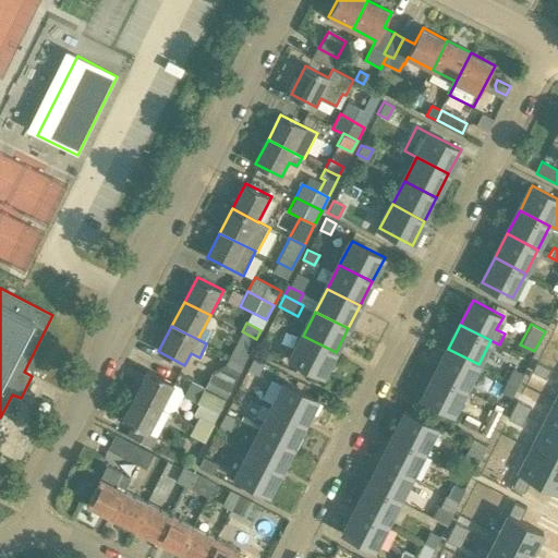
[(256,339),(242,331),(237,342),(251,350),(256,339)]
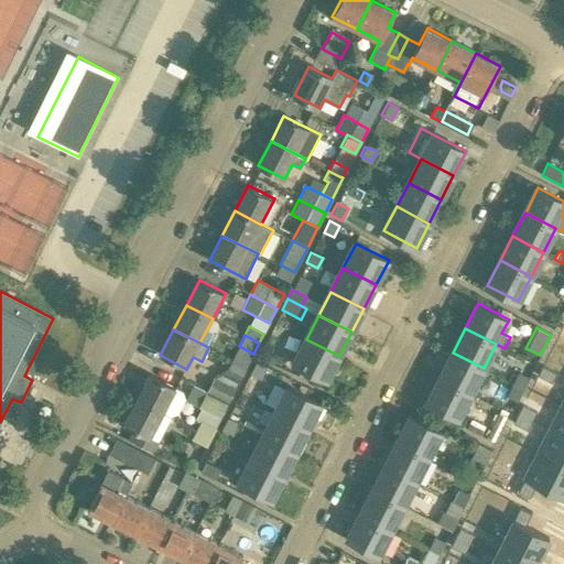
[(339,356),(306,339),(294,364),(327,380),(339,356)]
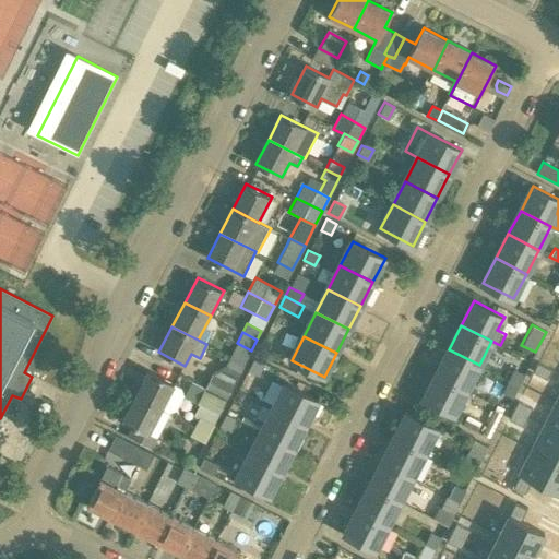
[(449,349),(437,373),(466,389),(479,365),(449,349)]
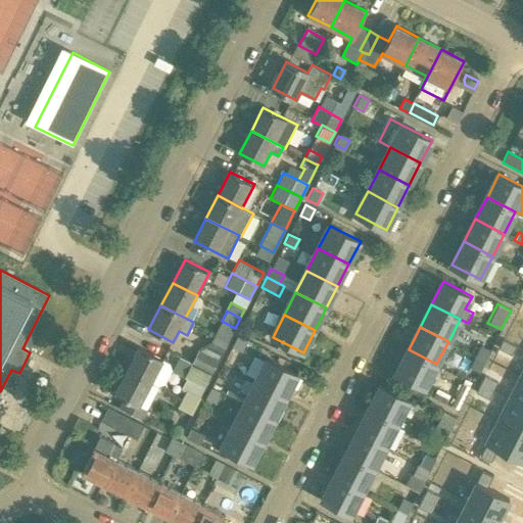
[(457,331),(456,341),(474,344),(476,334),(457,331)]
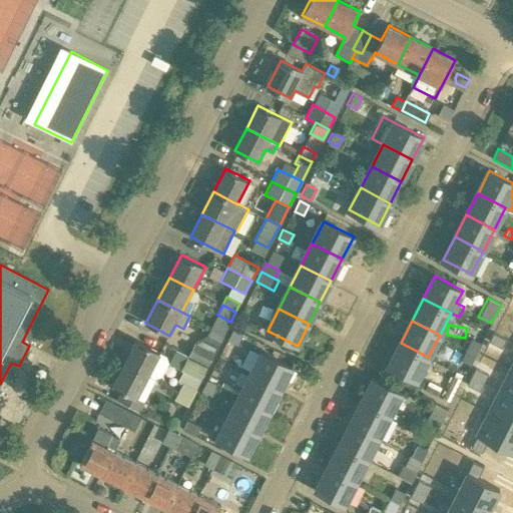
[(194,343),(213,353),(223,333),(209,326),(204,337),(194,343)]
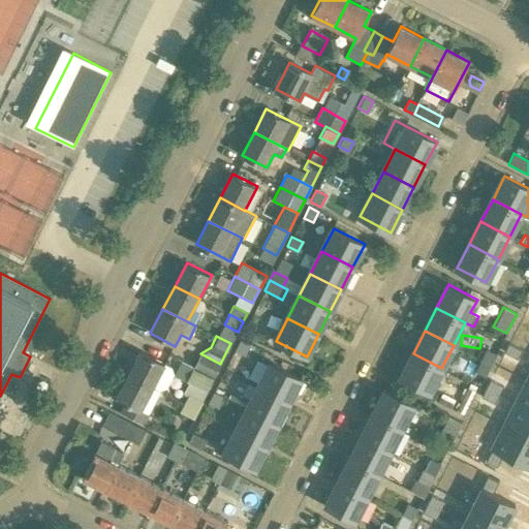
[(244,354),(249,343),(239,338),(232,349),(244,354)]
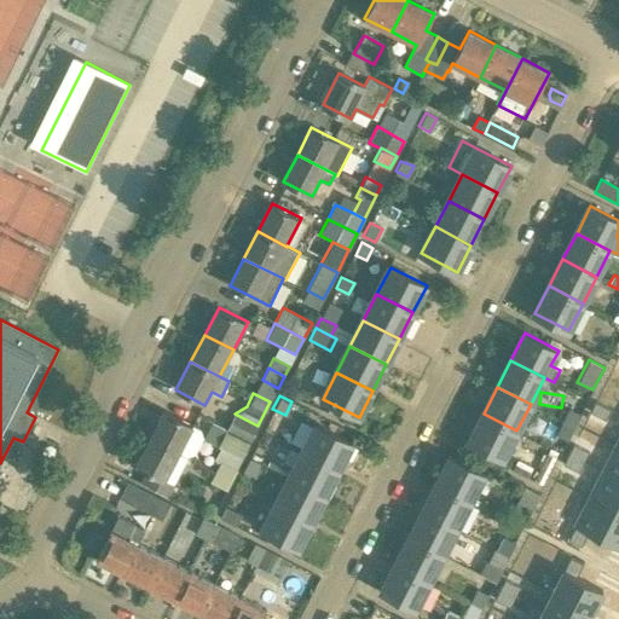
[(589,414),(602,420),(607,411),(594,405),(589,414)]
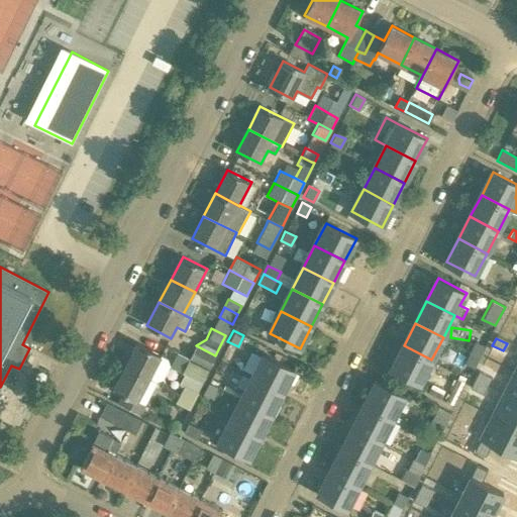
[(480,355),(485,344),(475,339),(470,350),(480,355)]
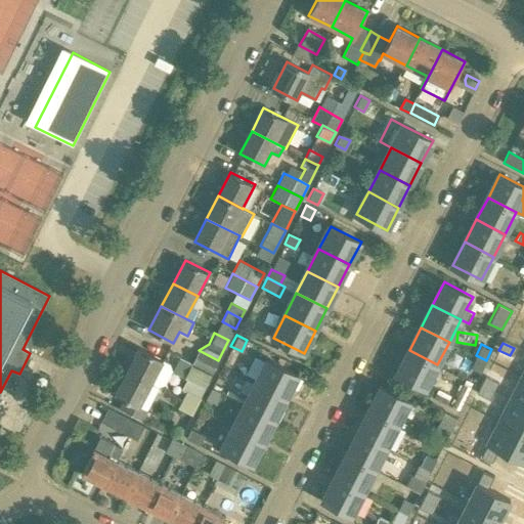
[(128,373),(151,385),(153,384),(158,387),(164,384),(171,372),(169,363),(140,348),(128,373)]
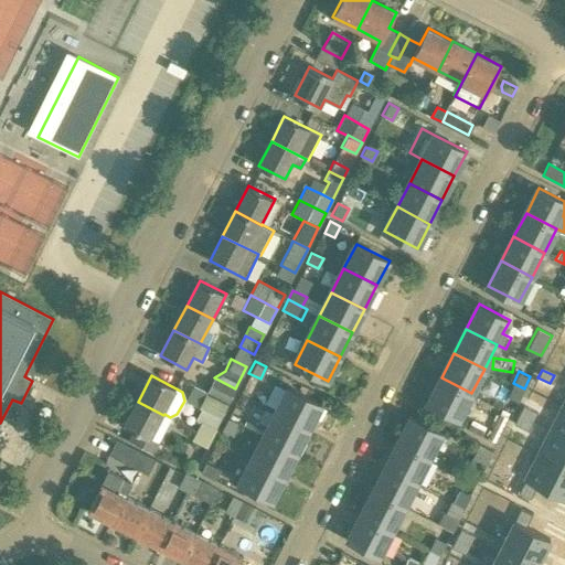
[(214,377),(206,392),(228,403),(235,388),(214,377)]
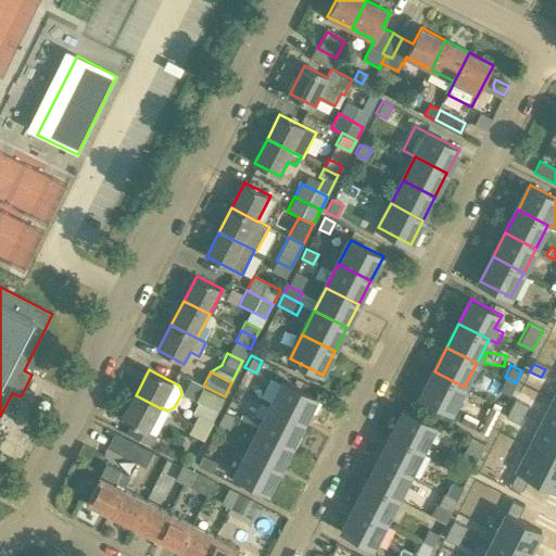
[(464,387),(434,371),(421,396),(452,412),(464,387)]
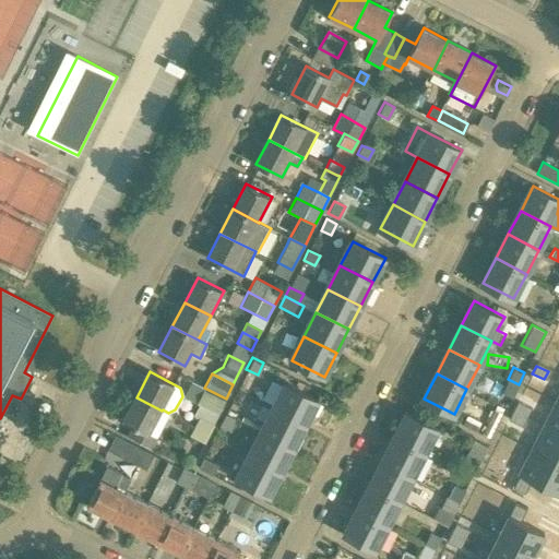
[(512,397),(519,384),(508,379),(501,392),(512,397)]
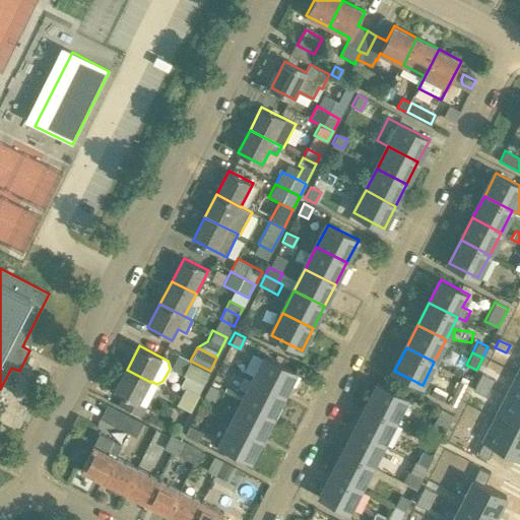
[(254,380),(284,395),(296,373),(266,358),(254,380)]
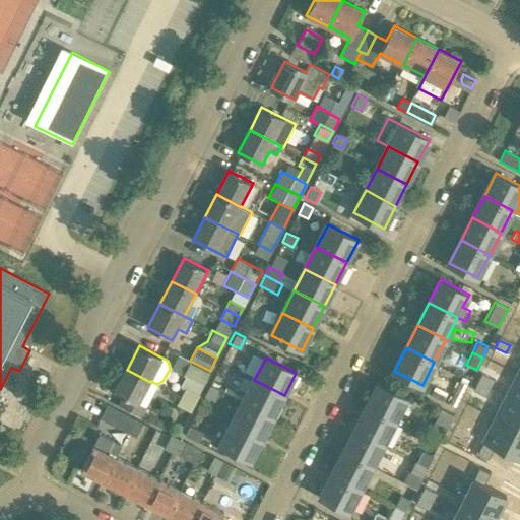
[(210,371),(190,361),(182,375),(184,376),(202,386),(203,386),(210,371)]
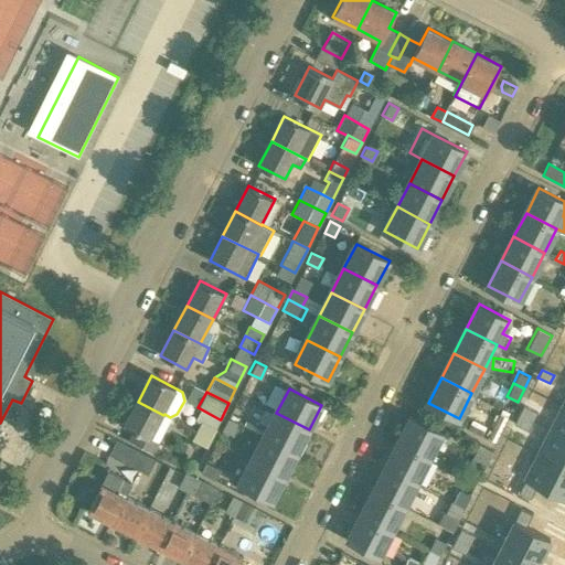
[(163,415),(138,402),(125,426),(132,430),(127,440),(153,454),(159,443),(151,438),(163,415)]
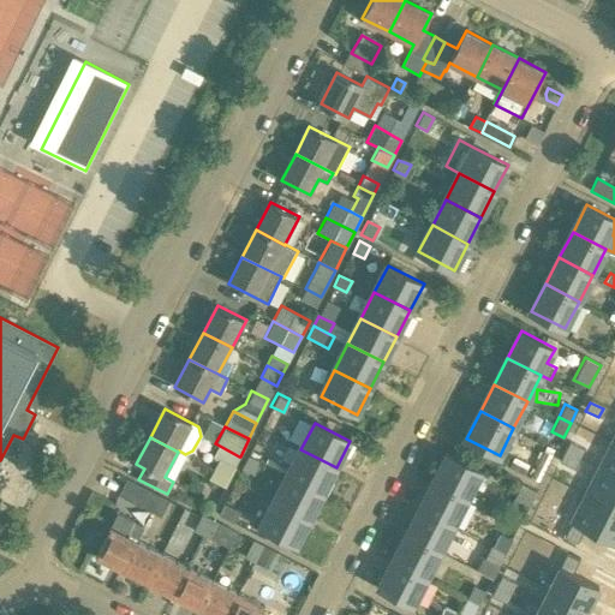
[(239,457),(218,445),(212,455),(219,459),(234,467),(239,457)]
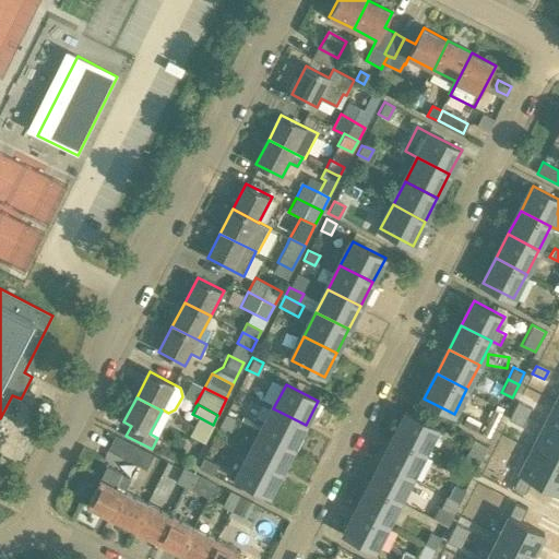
[(515,405),(512,413),(523,419),(527,411),(515,405)]
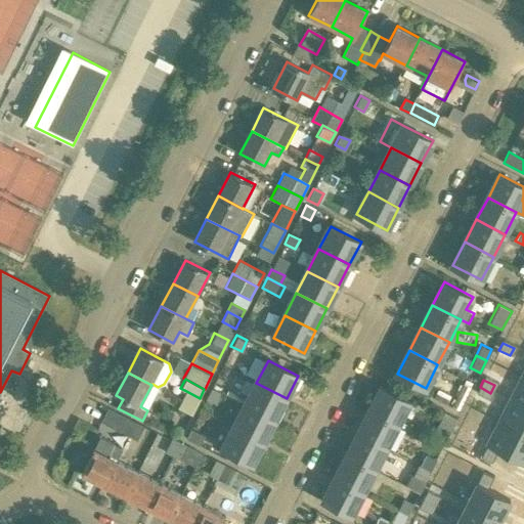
[(523,381),(521,380),(510,402),(523,409),(523,381)]
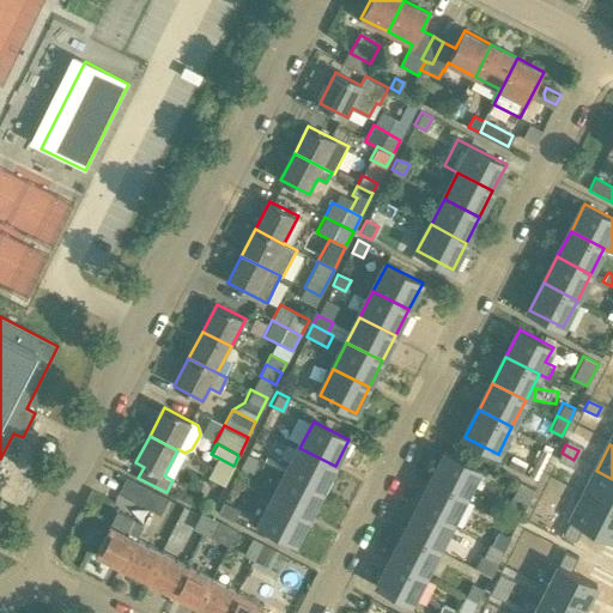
[(542,447),(528,474),(536,478),(551,451),(542,447)]
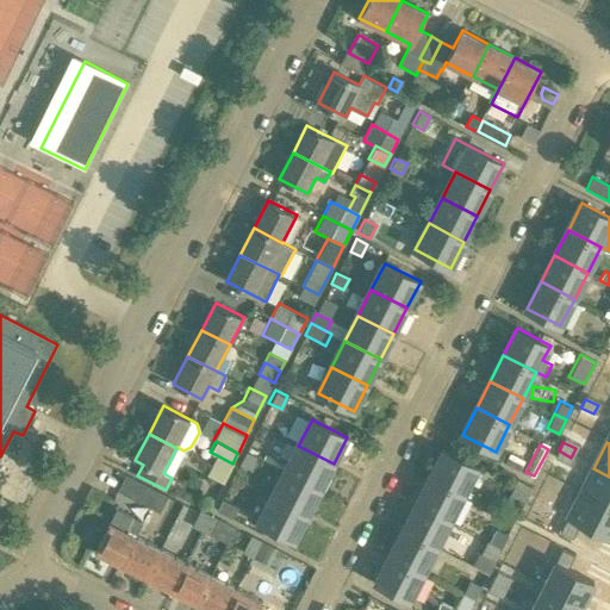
[(334,464),(298,446),(285,471),(321,489),(334,464)]
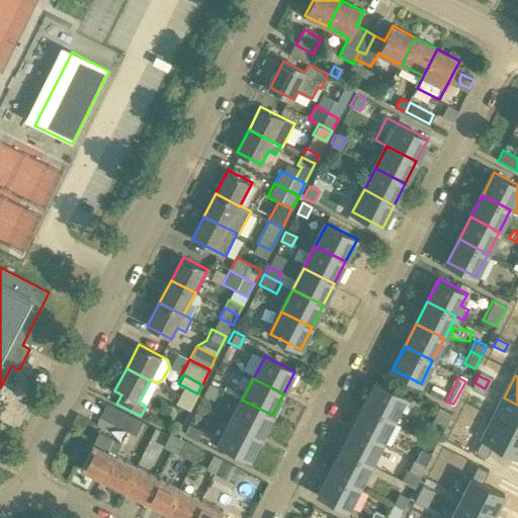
[(211,399),(218,387),(207,381),(201,393),(211,399)]
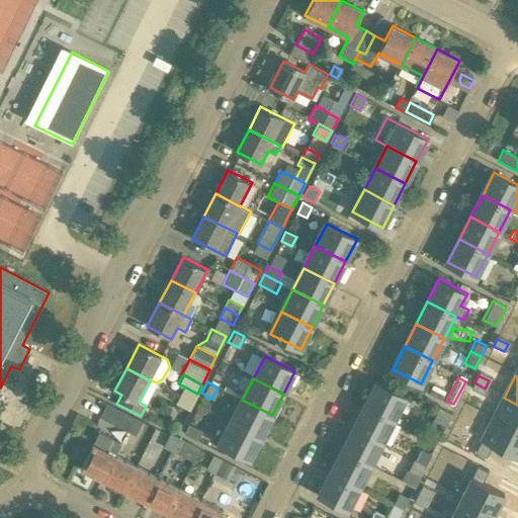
[(365,406),(394,420),(405,398),(376,382),(365,406)]
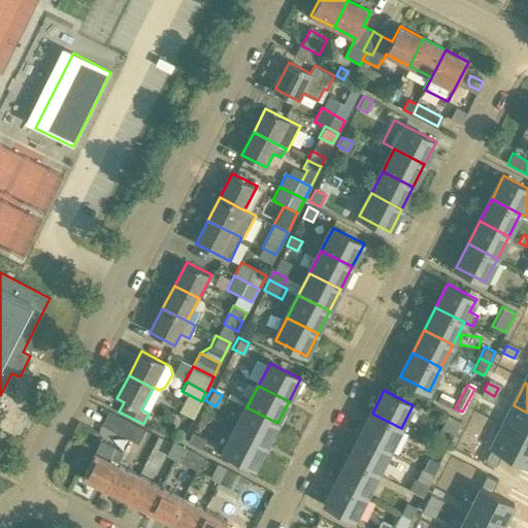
[(494,396),(484,390),(480,397),(491,403),(494,396)]
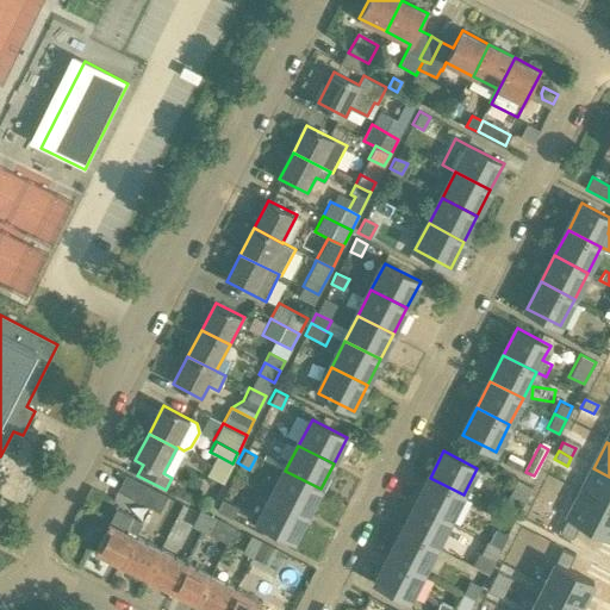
[(520,470),(524,460),(510,453),(505,462),(520,470)]
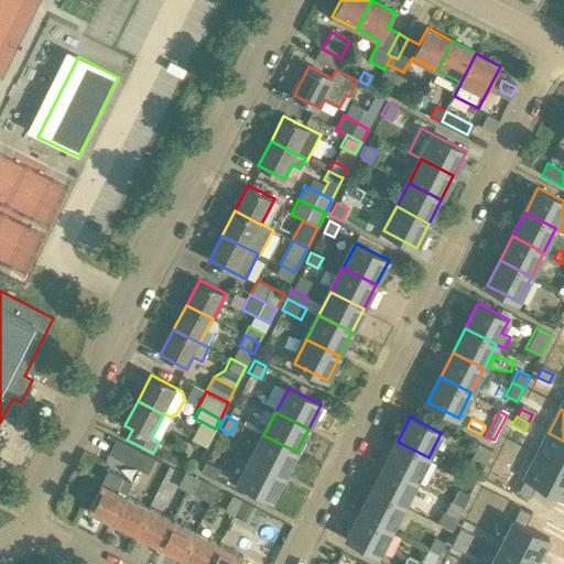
[(201,421),(195,431),(209,438),(215,429),(201,421)]
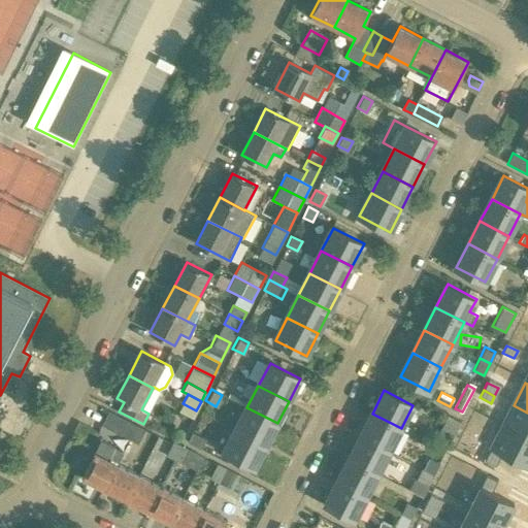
[(196,410),(183,403),(178,411),(191,420),(196,410)]
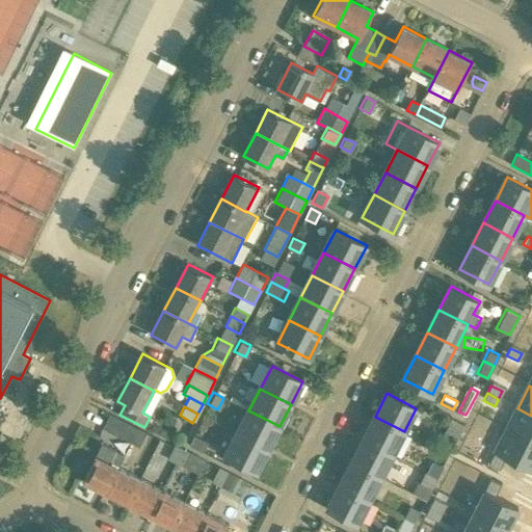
[(531,416),(517,408),(506,431),(531,444),(531,416)]
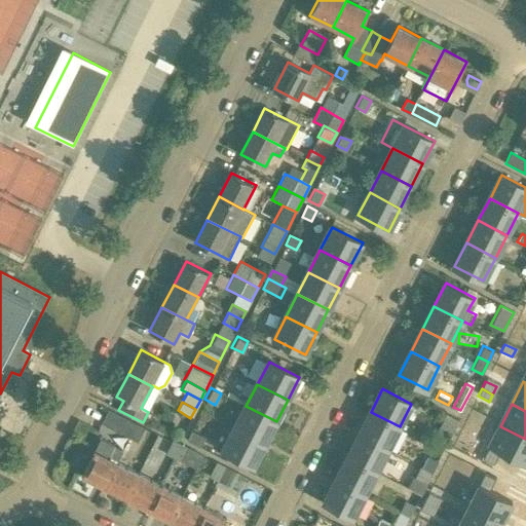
[(246,406),(234,428),(265,444),(276,421),(246,406)]
